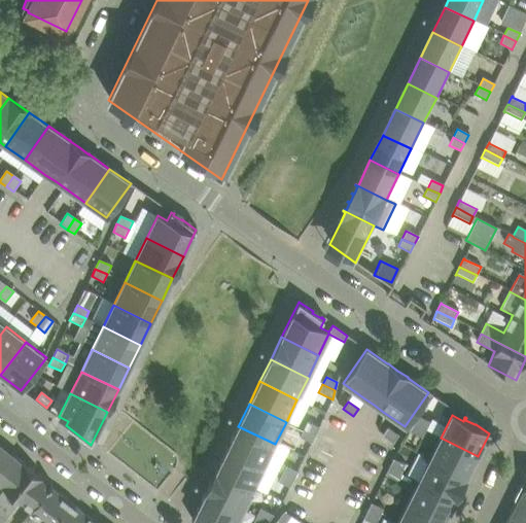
[(414,425),(425,430),(429,423),(419,417),(414,425)]
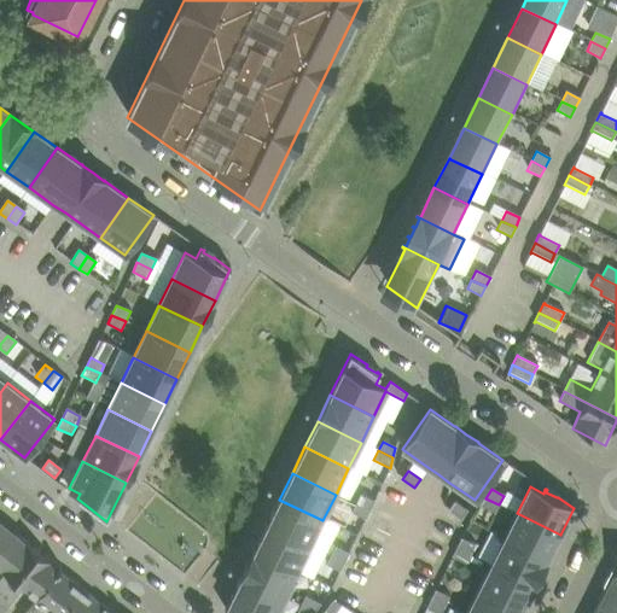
[(374,502),(360,495),(356,505),(370,511),(374,502)]
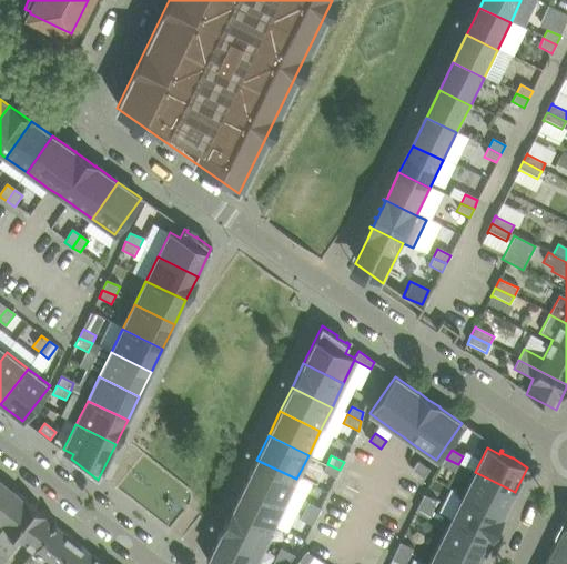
[(441,466),(454,473),(458,464),(446,459),(441,466)]
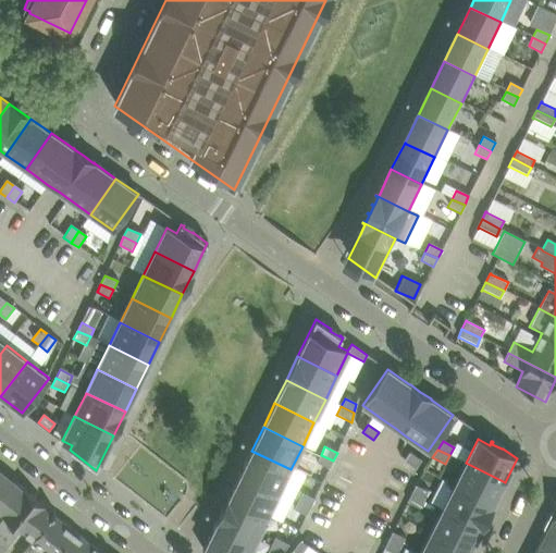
[(291,469),(251,451),(241,474),(280,493),(291,469)]
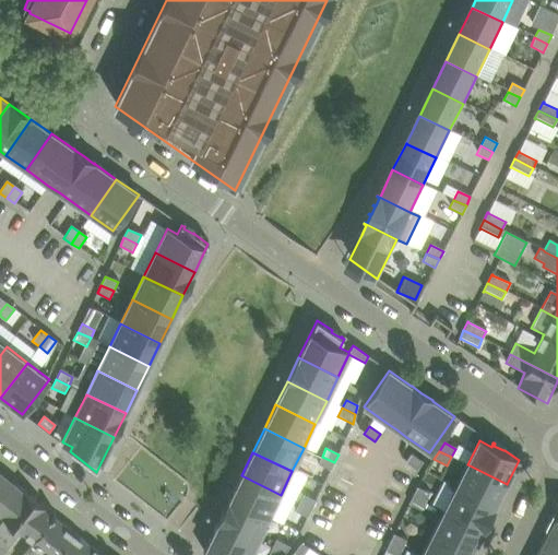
[(423,463),(411,455),(405,463),(417,471),(423,463)]
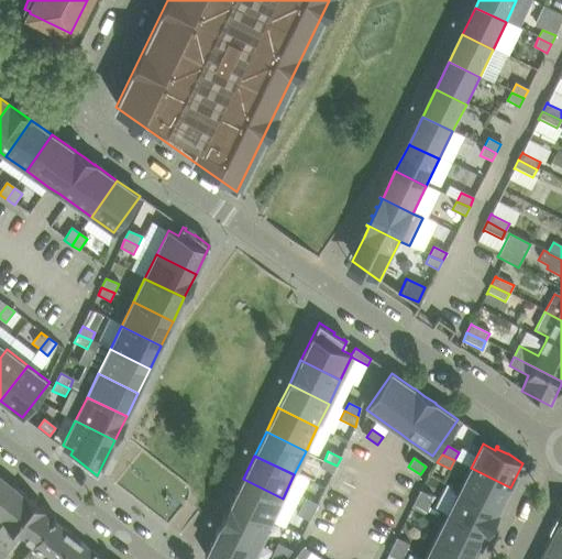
[(337,466),(324,460),(320,469),(332,474),(337,466)]
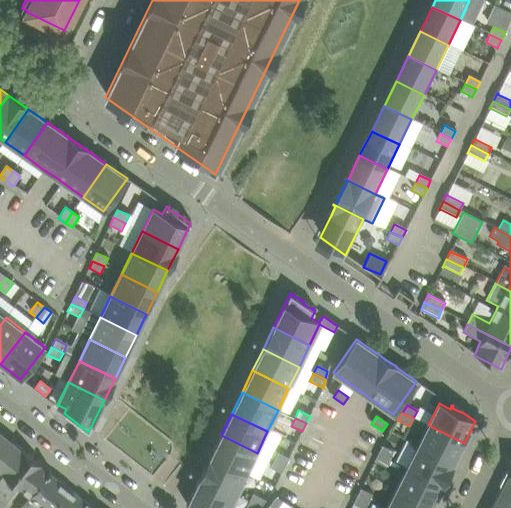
[(464,443),(428,425),(417,447),(453,465),(464,443)]
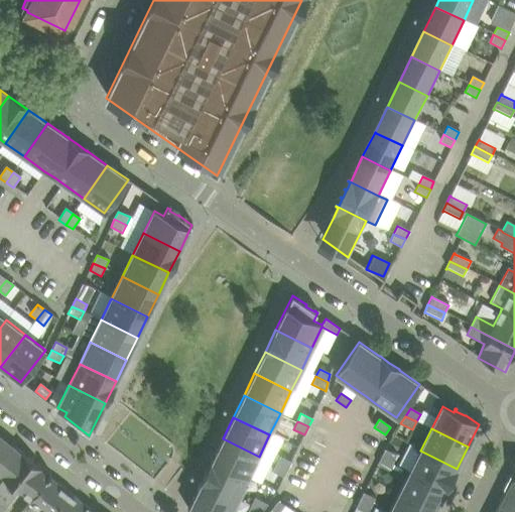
[(259,457),(223,438),(212,461),(248,478),(259,457)]
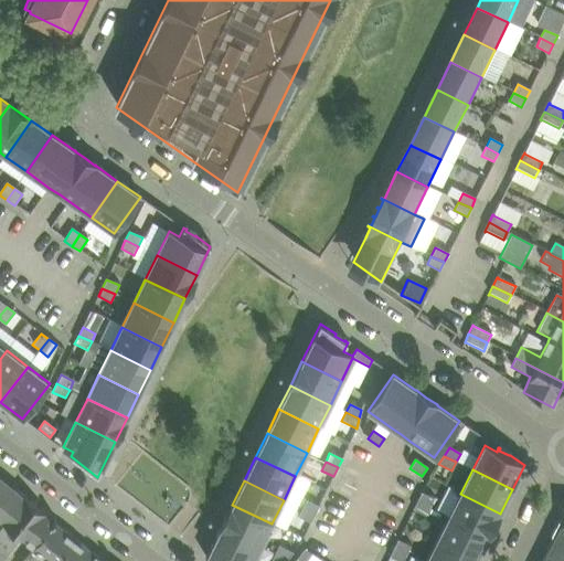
[(0,549),(34,506),(12,488),(11,490),(8,488),(0,482),(0,521),(4,525),(0,530),(0,549)]
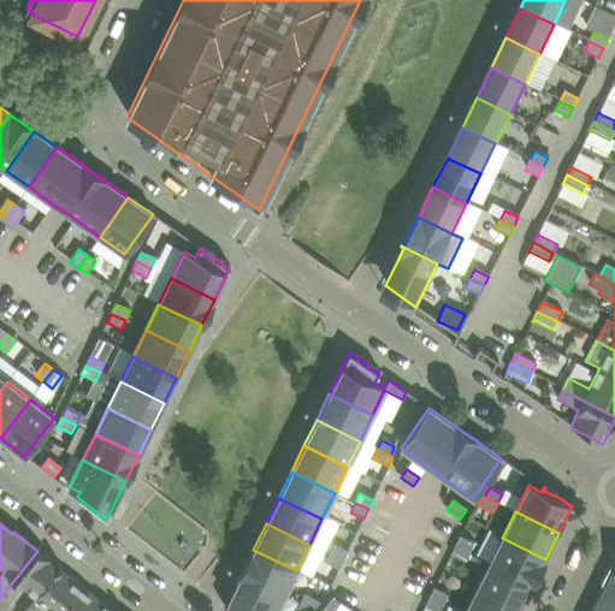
[(455,546),(468,553),(473,544),(460,537),(455,546)]
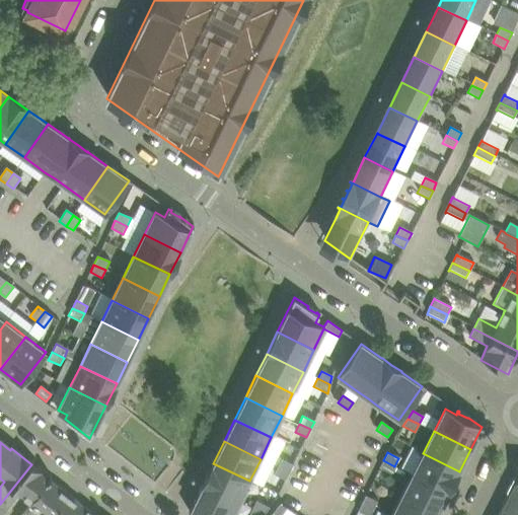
[(459,471),(423,453),(412,474),(448,493),(459,471)]
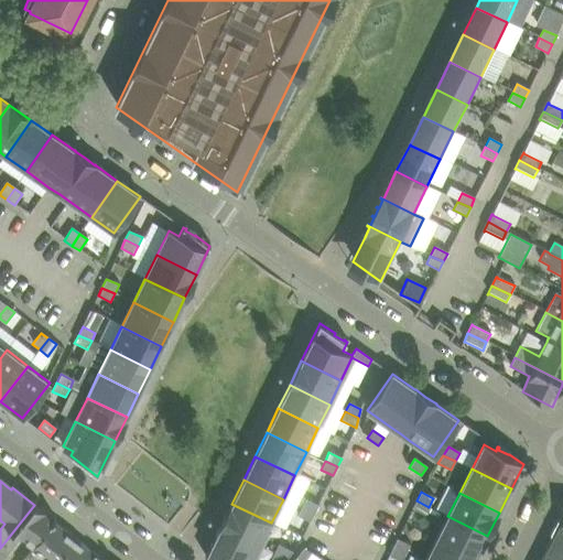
[(302,508),(314,515),(318,506),(305,499),(302,508)]
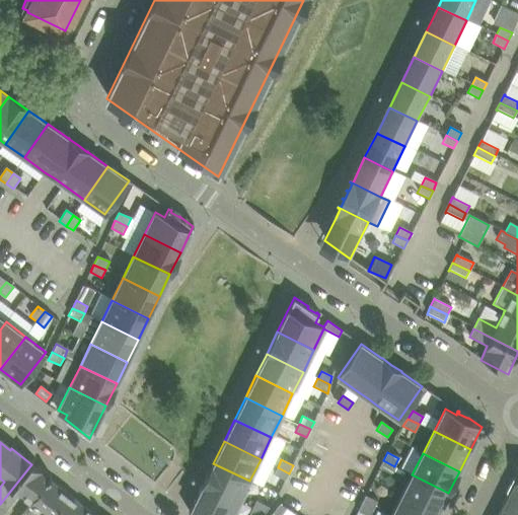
[(391,474),(394,466),(383,460),(379,468),(391,474)]
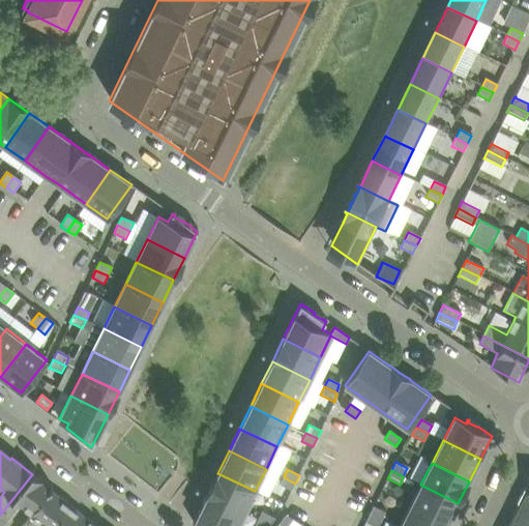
[(244,514),(255,491),(217,473),(206,495),(244,514)]
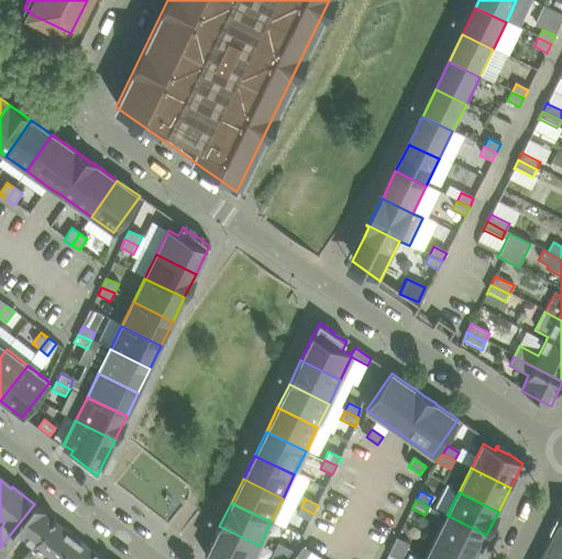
[(34,504),(0,547),(0,558),(3,558),(21,536),(33,546),(34,547),(54,522),(55,521),(34,504)]
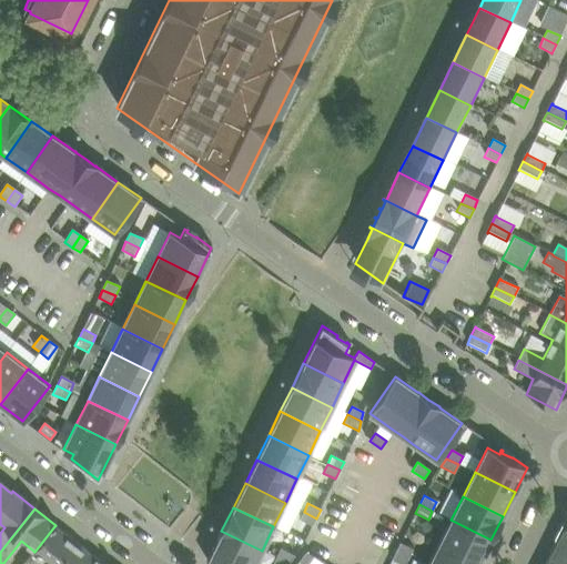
[(316,519),(304,512),(300,521),(312,526),(316,519)]
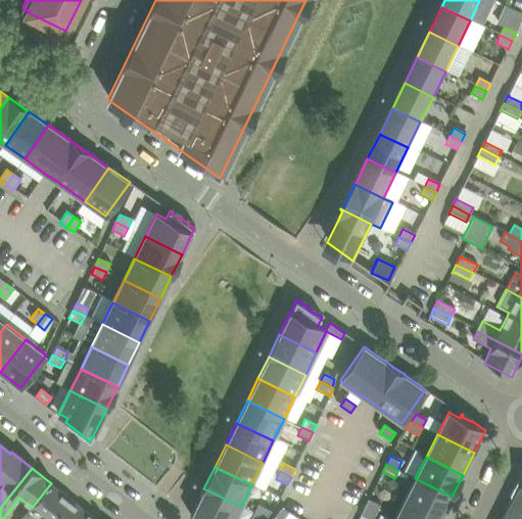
[(452,497),(415,478),(404,501),(438,518),(441,518),(452,497)]
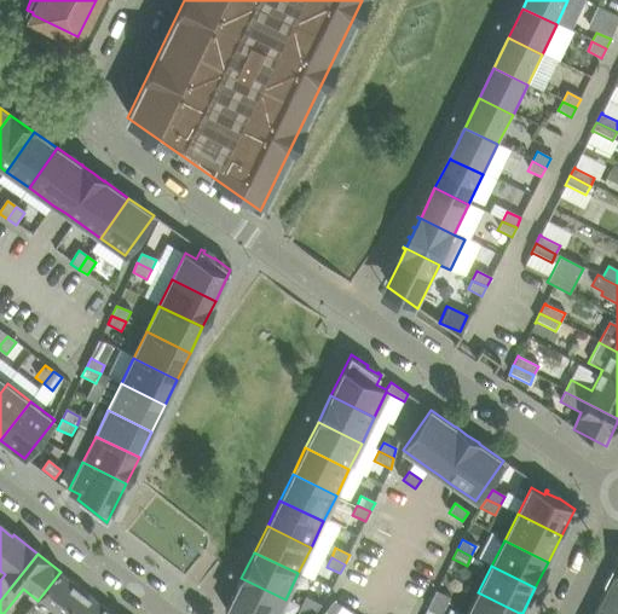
[(607,595),(599,612),(601,613),(617,613),(617,567),(607,590),(610,591),(607,595)]
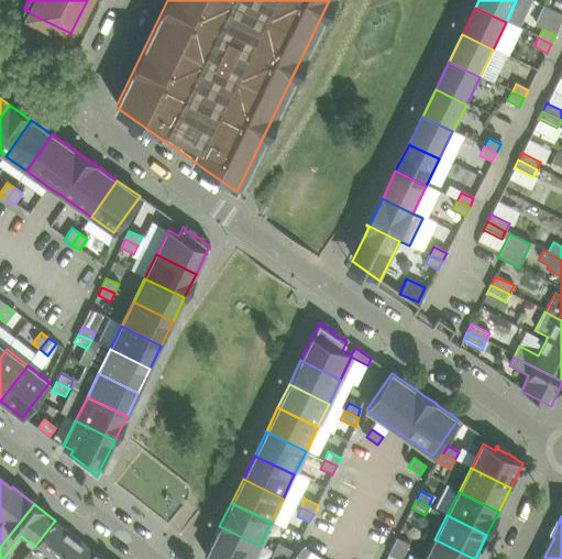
[(33,546),(22,558),(37,558),(40,556),(43,558),(57,558),(75,538),(54,522),(34,547),(33,546)]
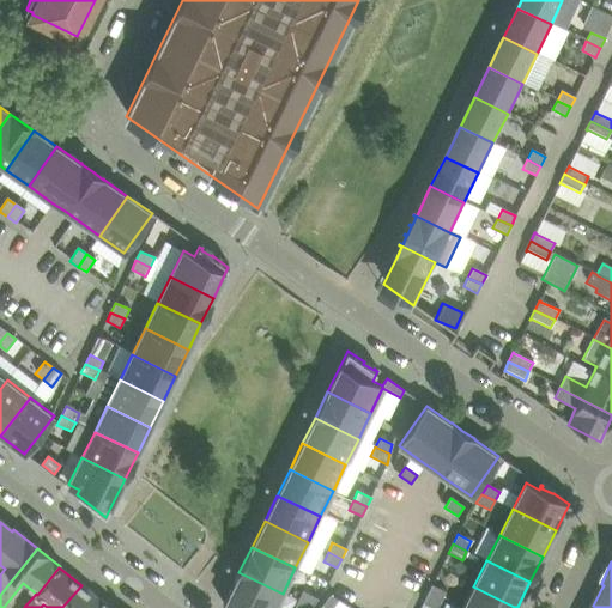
[(274,607),(283,594),(238,572),(223,607),(274,607)]
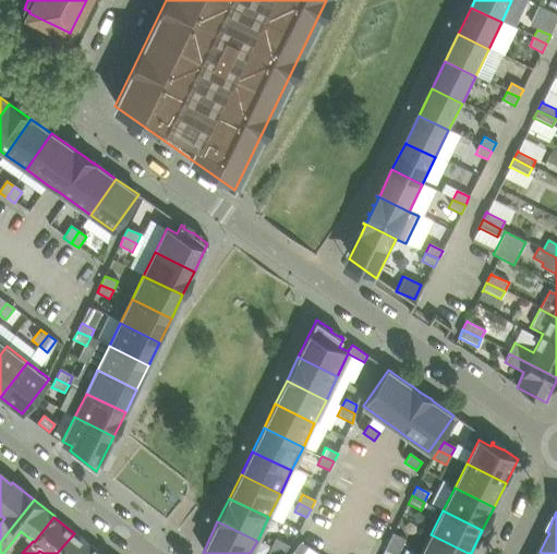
[(91,553),(94,550),(74,533),(57,553),(91,553)]
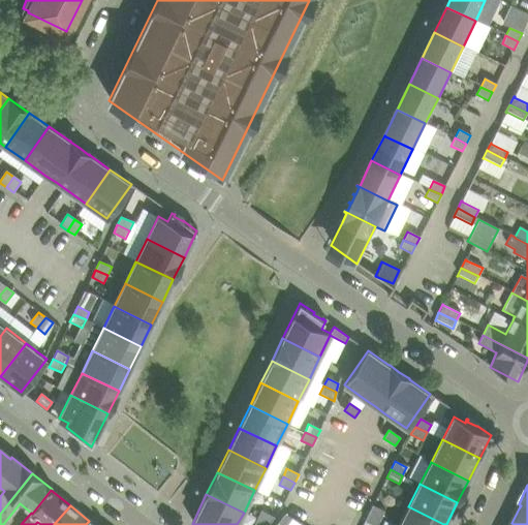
[(368,514),(380,520),(384,512),(372,505),(368,514)]
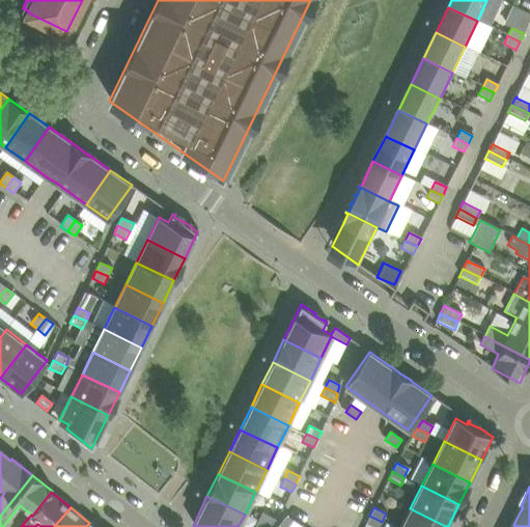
[(445,526),(410,508),(400,526),(445,526)]
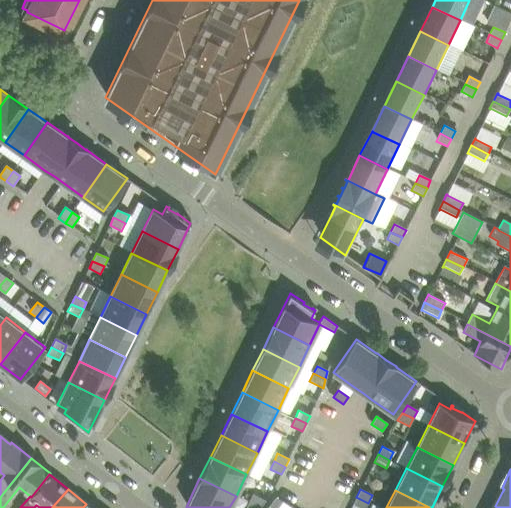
[(249,502),(258,507),(261,507),(266,501),(253,495),(249,502)]
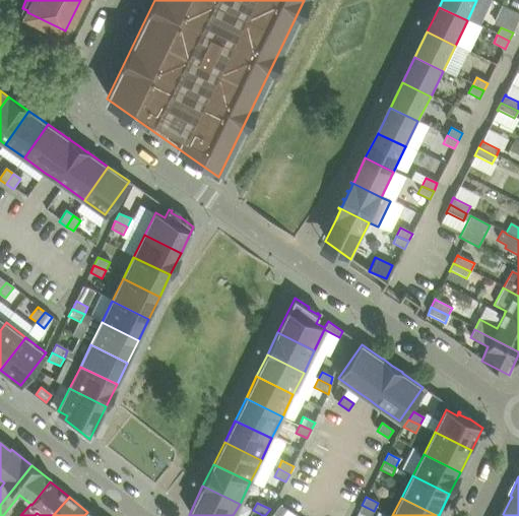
[(374,511),(362,505),(359,513),(363,515),(372,515),(374,511)]
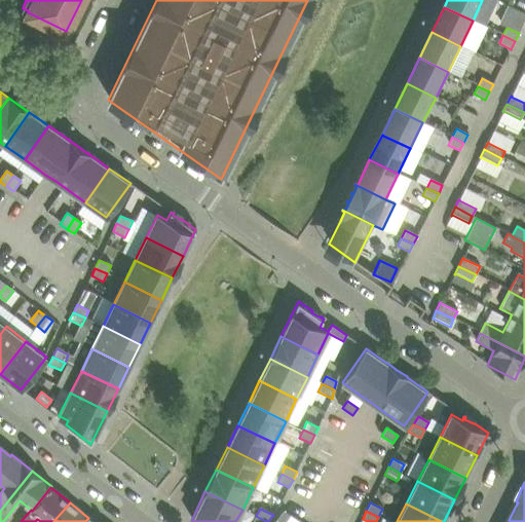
[(286,521),(290,516),(284,512),(276,521),(286,521)]
